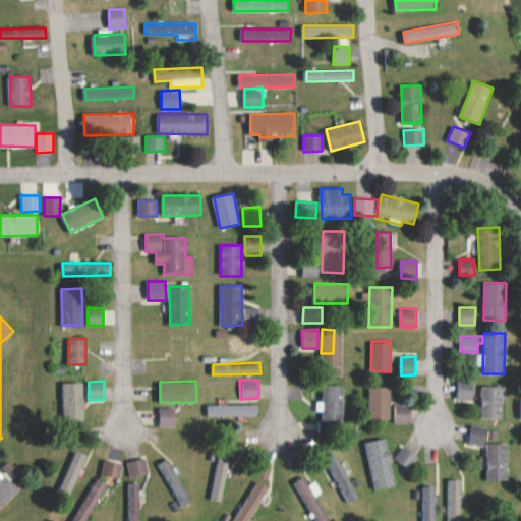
[(472,381),(457,381),(457,399),(472,400),(472,381)]
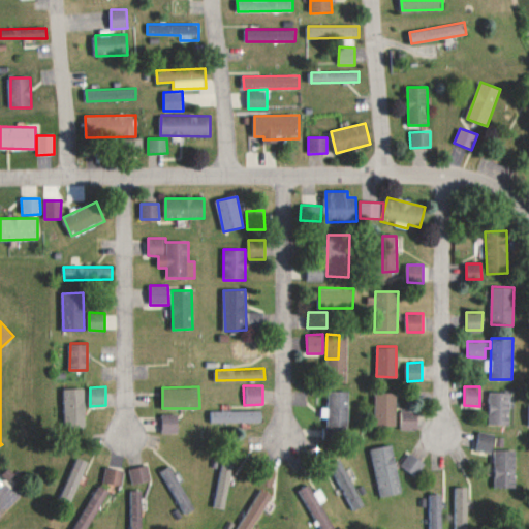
[(85,387),(62,389),(63,426),(86,425),(85,387)]
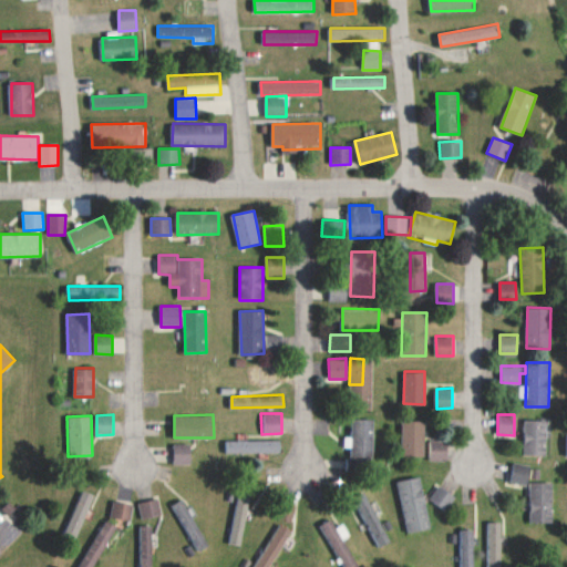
[(351,455),(373,456),(374,419),(352,418),(351,455)]
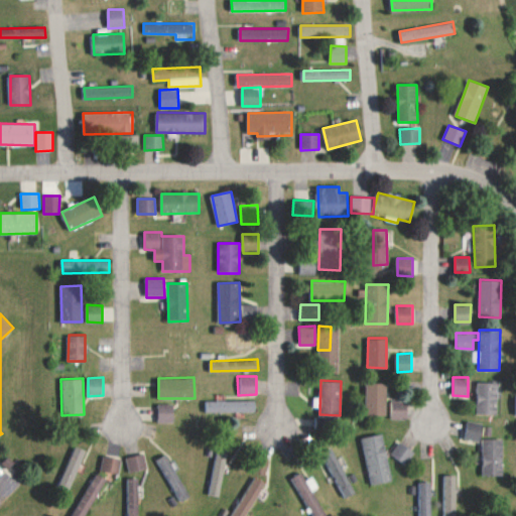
[(476,413),(496,413),(497,382),(476,381),(476,413)]
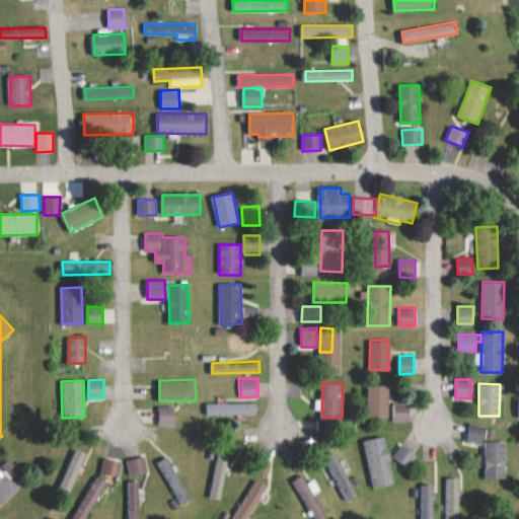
[(388,417),(388,384),(369,384),(369,418),(388,417)]
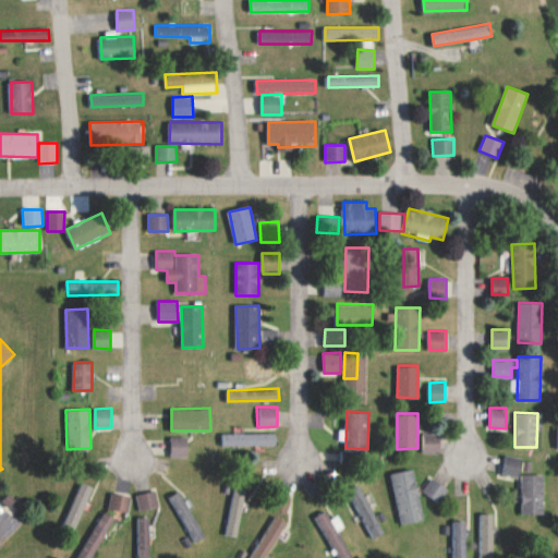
[(276,433),(220,433),(220,446),(276,446),(276,433)]
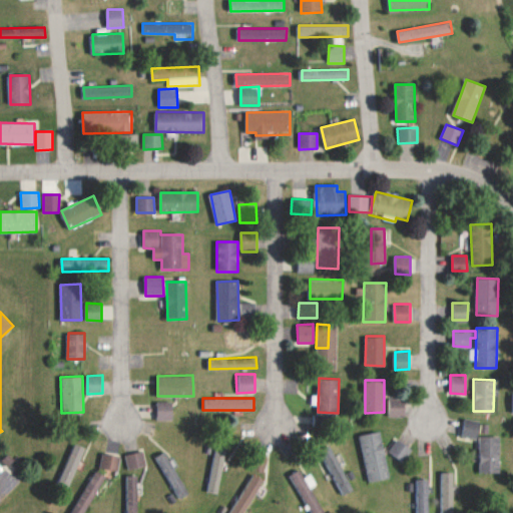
[(404,417),(404,398),(389,398),(389,417),(404,417)]
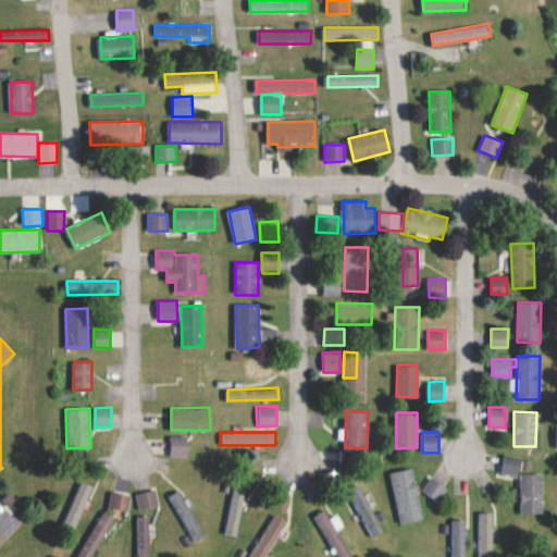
[(171,455),(188,456),(188,435),(172,435),(171,455)]
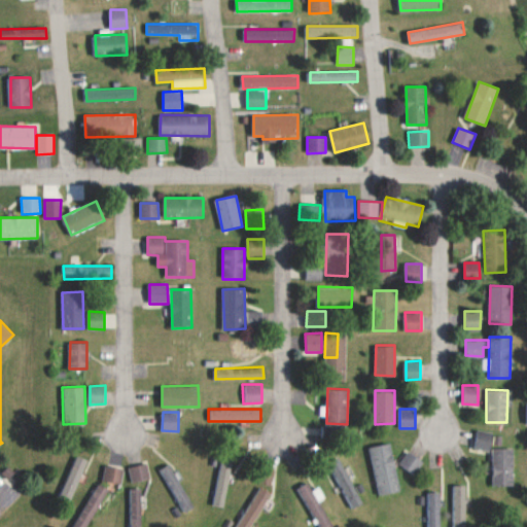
[(472,447),(489,451),(490,442),(497,444),(499,434),(477,430),(472,447)]
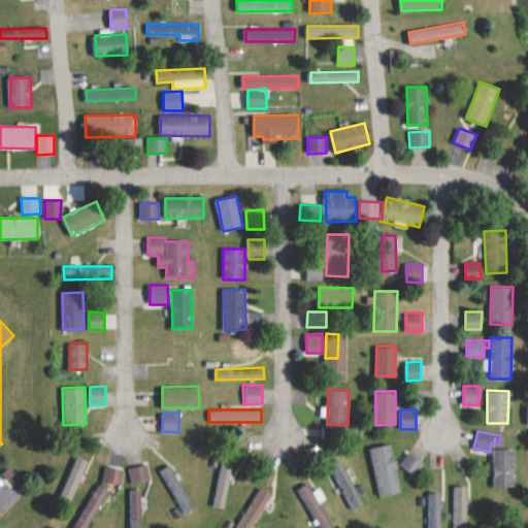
[(381,495),(401,491),(391,442),(371,447),(381,495)]
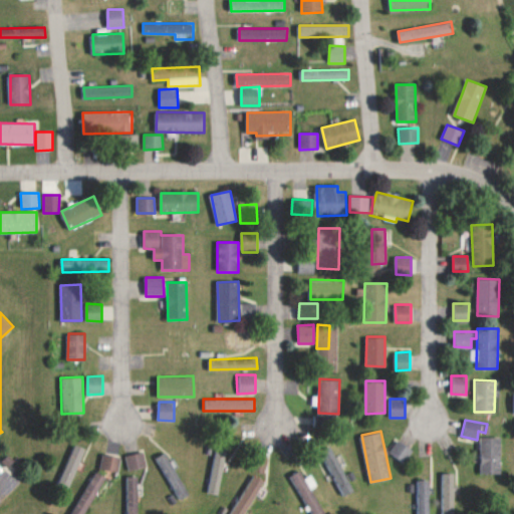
[(500,437),(480,437),(481,473),(500,473),(500,437)]
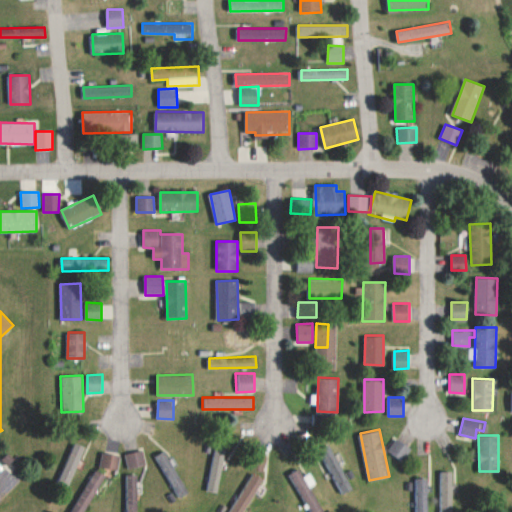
[(409,445),(393,437),(386,452),(403,460),(409,445)]
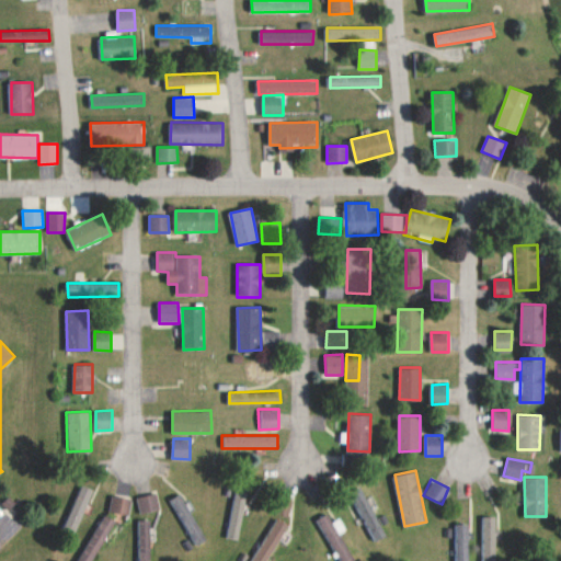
[(63,529),(75,535),(92,488),(80,483),(63,529)]
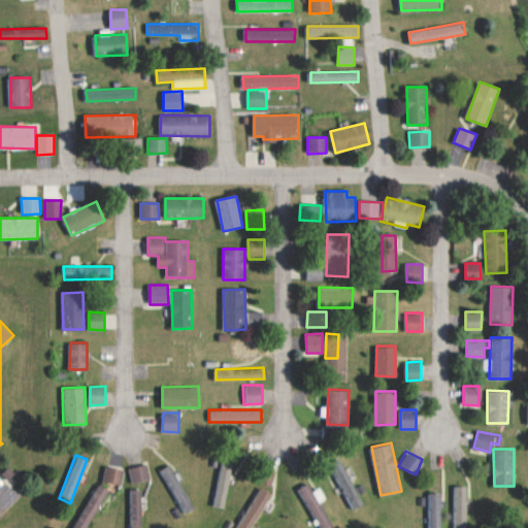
[(339,490),(350,510),(363,503),(339,458),(326,465),(338,490),(339,490)]
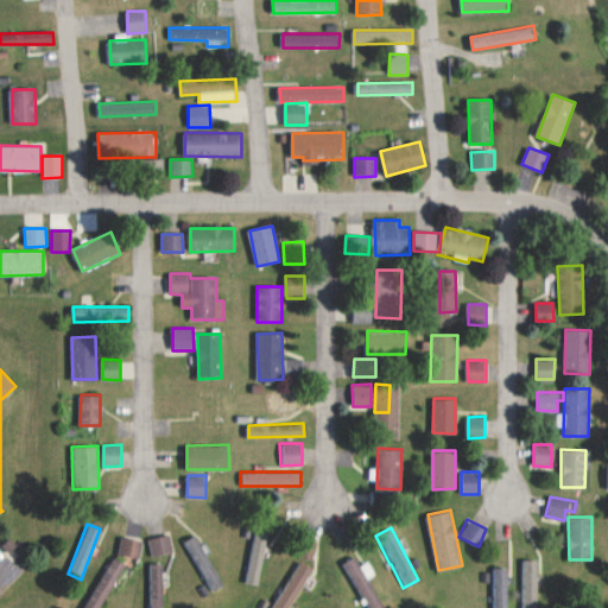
[(172,551),(169,533),(147,539),(152,556),(172,551)]
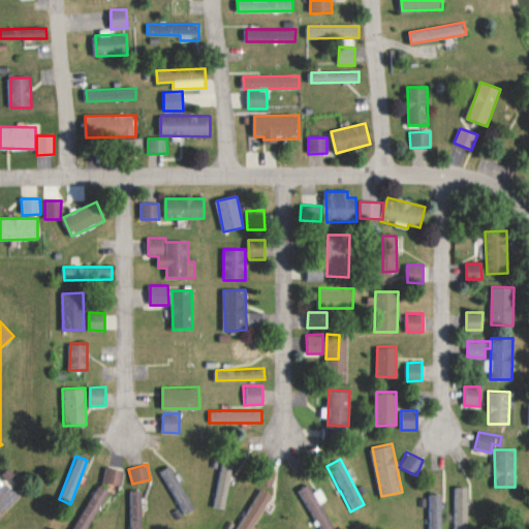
[(160,470),(182,514),(193,508),(172,465),(160,470)]
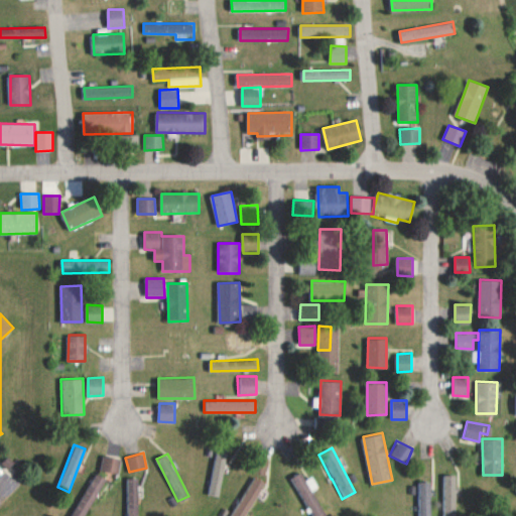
[(119,457),(101,456),(100,471),(118,473),(119,457)]
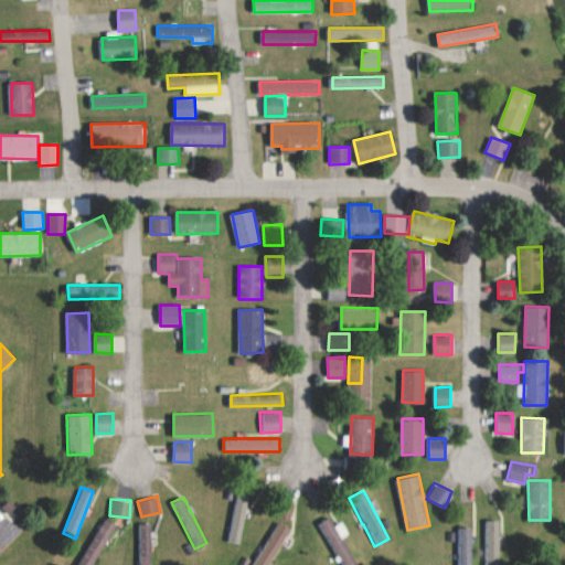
[(94,564),(114,522),(100,516),(78,564),(94,564)]
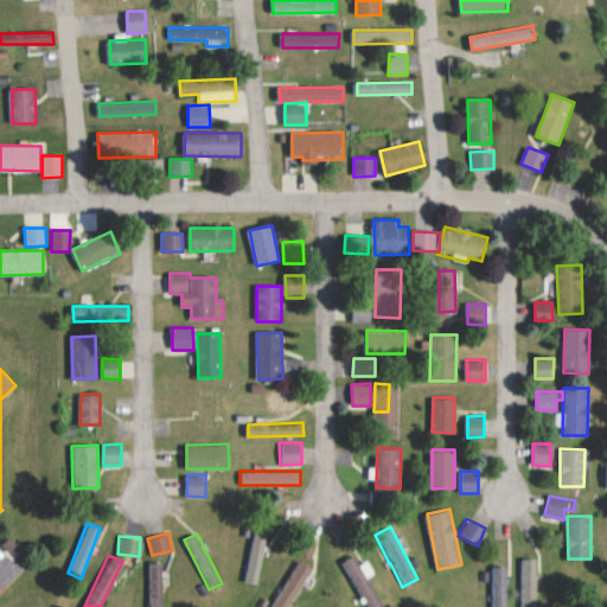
[(382,606),(368,576),(374,573),(368,560),(359,564),(355,555),(342,562),(362,606),(382,606)]
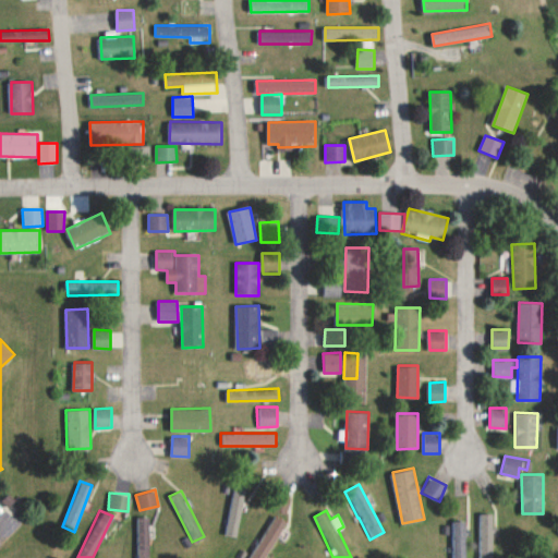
[(493,557),(492,512),(475,513),(476,557),(493,557)]
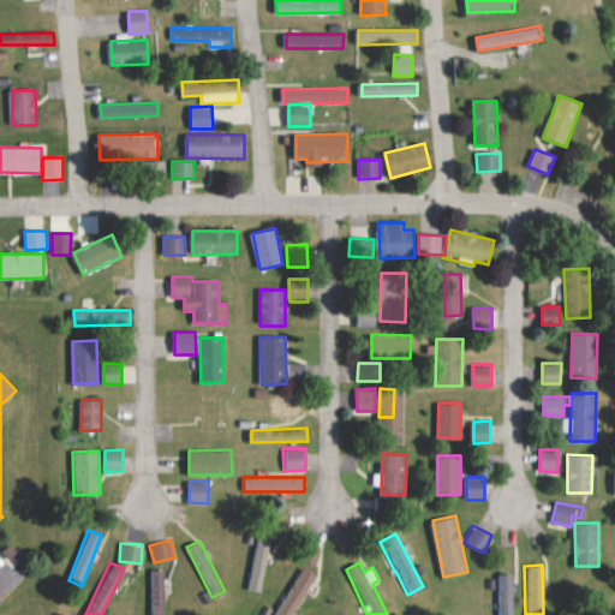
[(275,614),(292,614),(316,574),(303,567),(275,614)]
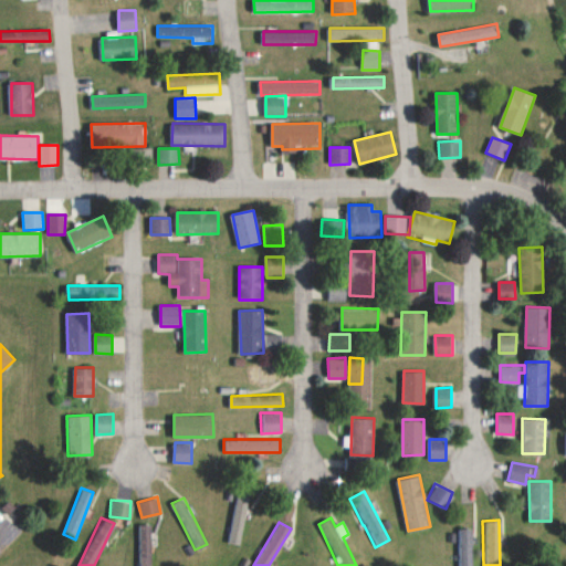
[(138,565),(150,565),(150,524),(138,524),(138,565)]
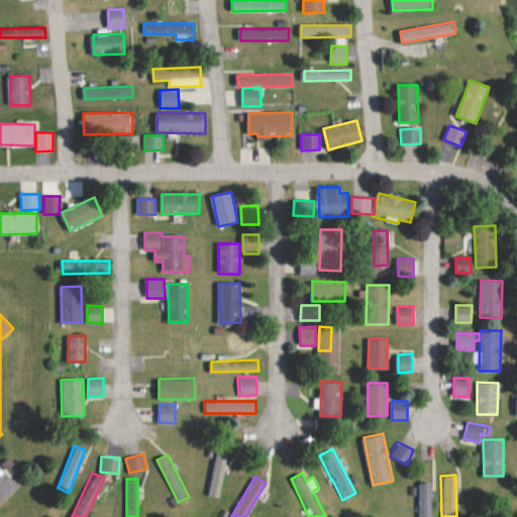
[(430,516),(430,482),(416,483),(416,516),(430,516)]
